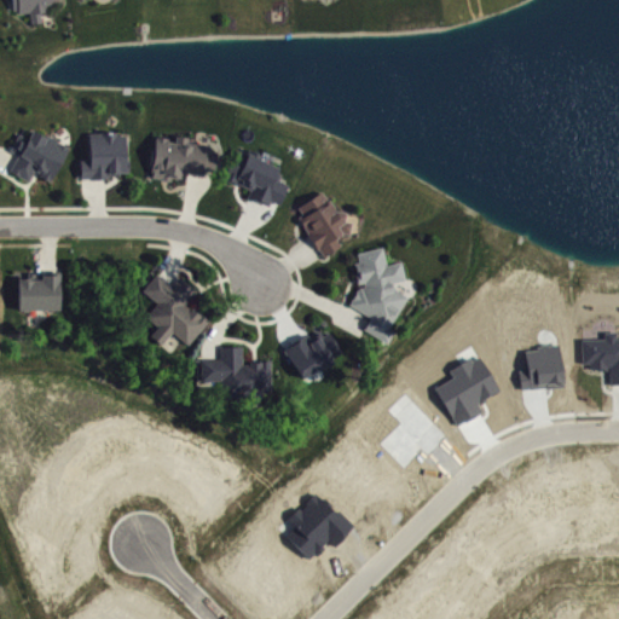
[(11,0),(12,7),(17,7),(17,11),(29,10),(30,21),(40,19),(39,11),(46,10),(45,3),(51,1),(51,0),(11,0)]
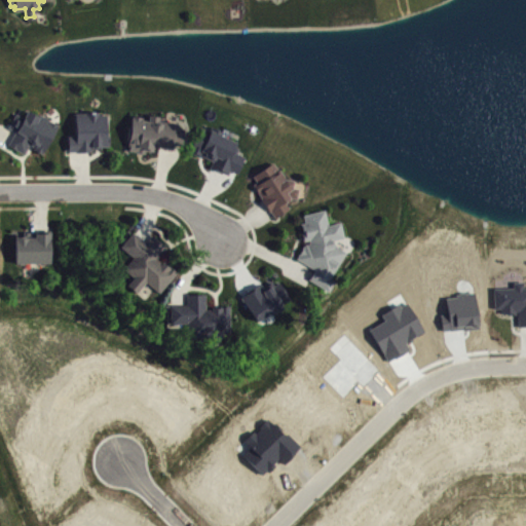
[(28,108),(37,114),(38,112),(42,115),(43,114),(47,116),(46,117),(58,123),(42,152),(33,147),(34,145),(31,144),(29,142),(23,152),(7,144),(11,137),(15,130),(8,126),(15,112),(23,116),(28,108)]
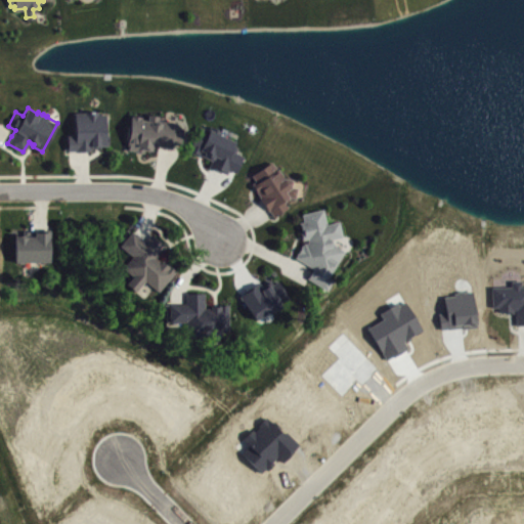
[(107,144),(107,134),(105,134),(105,113),(97,113),(97,110),(85,110),(85,112),(75,112),(75,134),(68,134),(68,140),(67,140),(67,148),(68,148),(75,148),(75,149),(83,149),(91,149),(91,146),(96,146),(101,146),(101,144),(107,144)]
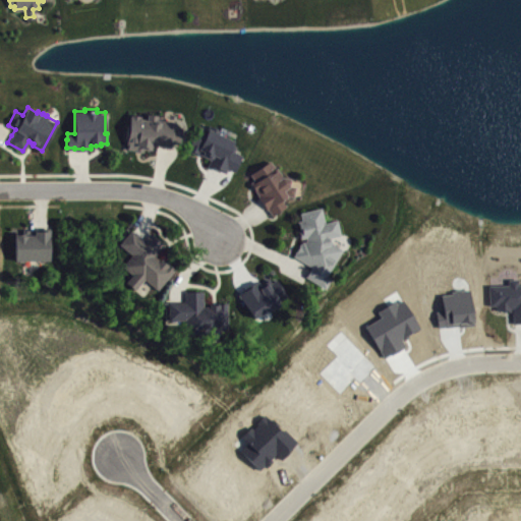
[(182,126),(179,142),(171,141),(170,145),(165,143),(158,142),(157,145),(153,145),(152,147),(150,147),(150,149),(143,148),(143,150),(138,150),(127,148),(127,143),(126,143),(127,138),(124,138),(127,123),(128,123),(130,113),(142,115),(142,117),(147,118),(148,112),(158,114),(158,118),(174,120),(174,124),(182,126)]
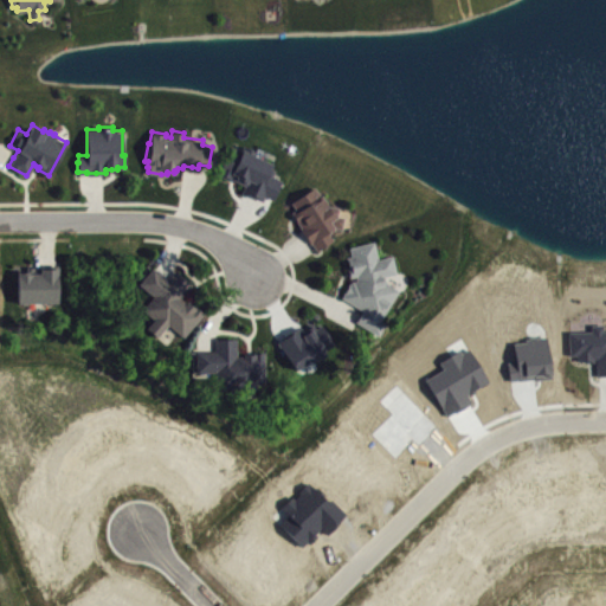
[(231,144),(219,172),(232,178),(244,184),(240,191),(250,195),(252,197),(253,195),(263,199),(264,194),(274,199),(282,180),(272,175),(275,169),(270,167),(272,162),(256,155),(258,152),(243,144),(240,148),(231,144)]
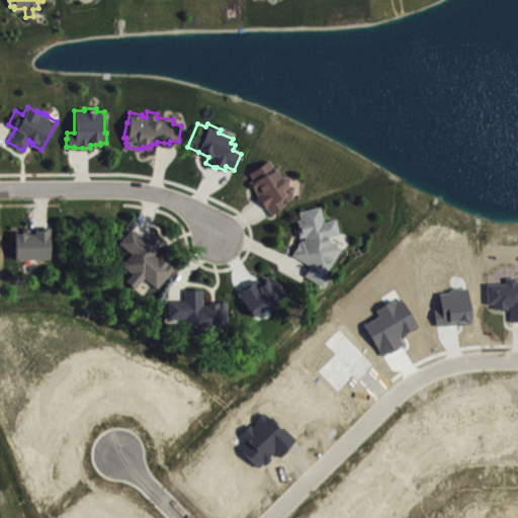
[(285,193),(280,197),(284,203),(270,213),(266,206),(265,207),(261,201),(256,194),(257,193),(251,184),(249,180),(253,178),(249,172),(268,159),(273,166),(274,165),(280,174),(289,176),(288,183),(294,184),(292,193),(285,193)]
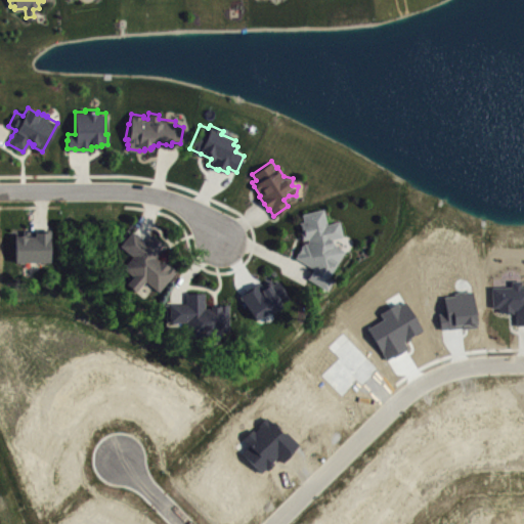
[(307,239),(306,243),(304,242),(295,256),(305,262),(313,267),(307,277),(328,289),(333,279),(329,277),(345,250),(334,243),(333,238),(343,235),(339,220),(326,222),(323,208),(301,213),(303,220),(299,221),(301,228),(303,228),(304,231),(301,232),(302,235),(302,238),(307,237),(307,239)]
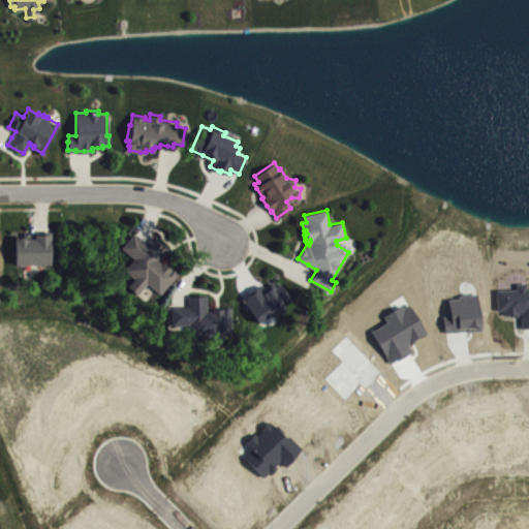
[(14,236),(14,263),(51,262),(51,230),(42,230),(35,230),(35,234),(29,234),(29,232),(26,232),(23,232),(23,236),(14,236)]
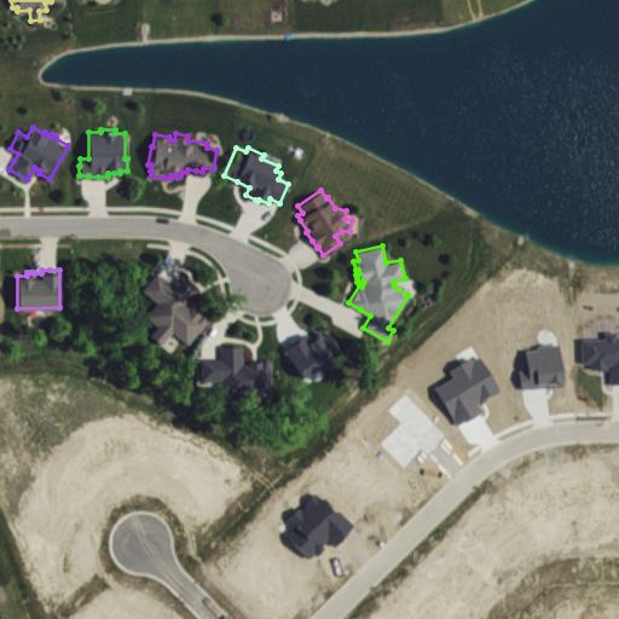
[(184,302),(190,307),(191,306),(195,307),(208,319),(187,343),(172,330),(161,343),(150,333),(157,324),(145,314),(156,301),(142,288),(156,272),(165,278),(171,284),(179,275),(196,289),(184,302)]
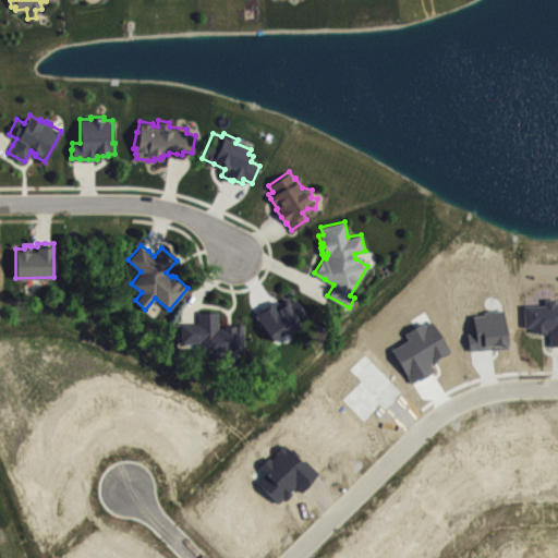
[(275,344),(304,329),(303,325),(311,322),(301,302),(283,311),(280,305),(261,316),(275,344)]
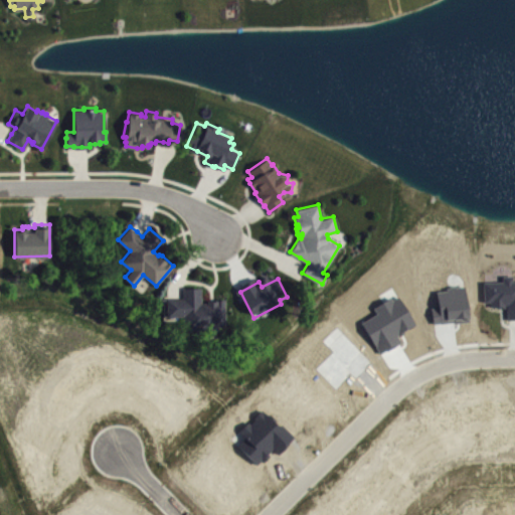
[(167,297),(166,315),(182,315),(182,320),(185,320),(185,330),(197,330),(197,323),(206,323),(206,334),(212,334),(212,329),(216,329),(217,325),(224,325),(224,299),(211,299),(207,299),(207,301),(201,301),(201,287),(183,287),(183,297),(175,297),(167,297)]
